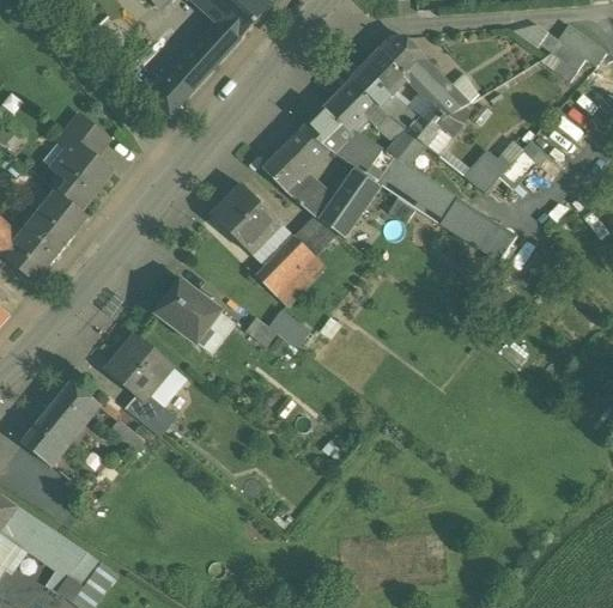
[(201,0),(220,17),(242,36),(272,4),(268,0),(201,0)]
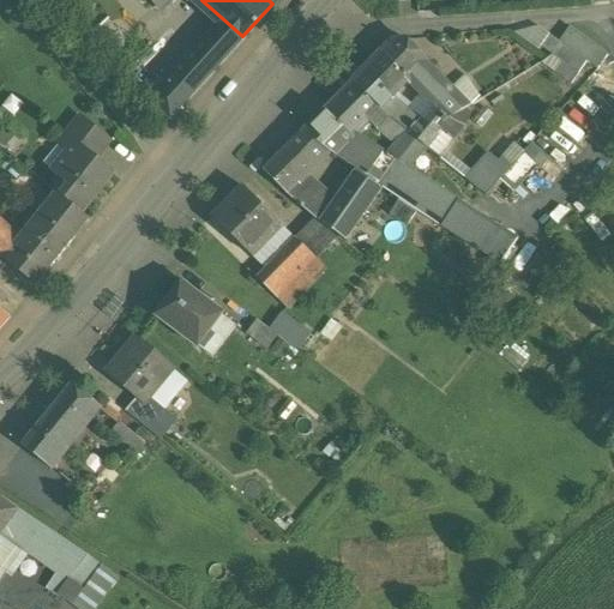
[(221,20),(204,38),(224,56),(242,36),(221,17),(221,20)]
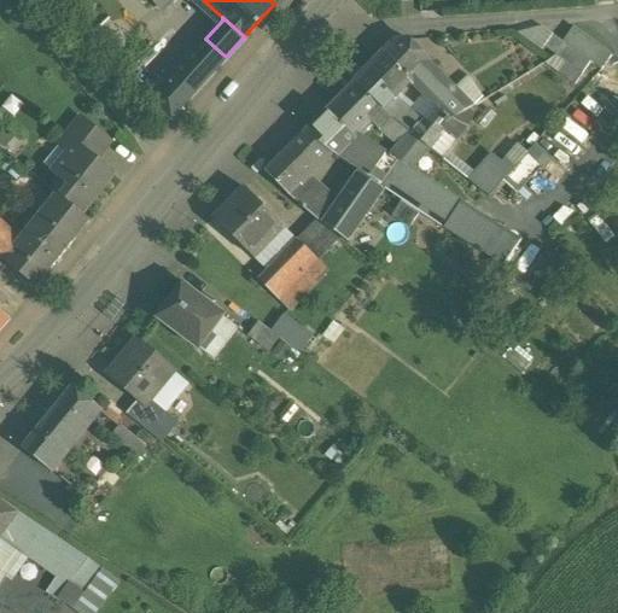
[(612,52),(572,24),(564,38),(590,57),(602,65),(612,52)]
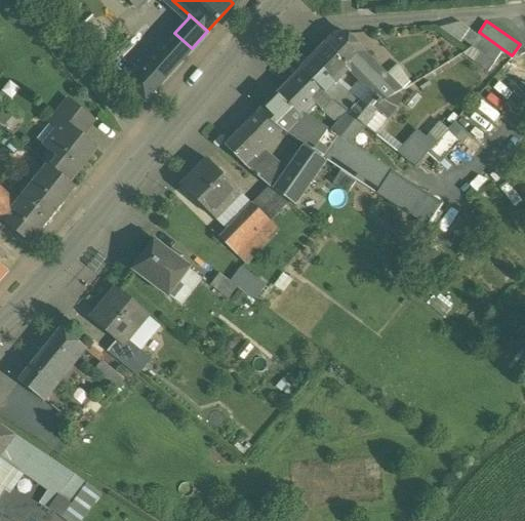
[(479,32),(470,26),(462,37),(481,50),(494,58),(501,48),(479,32)]
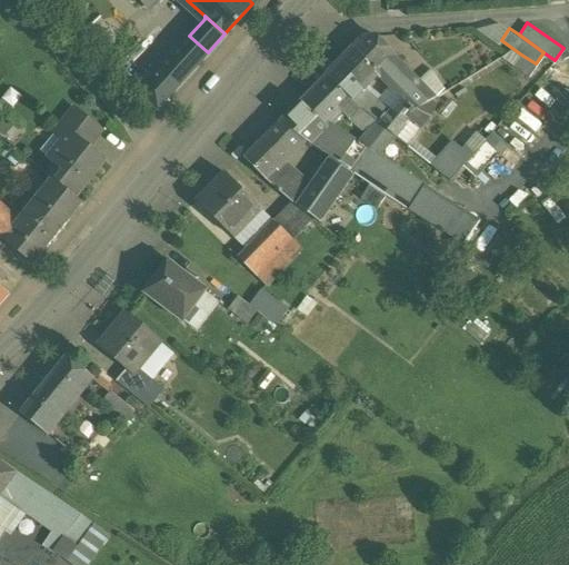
[(377,35),(365,36),(356,45),(381,71),(380,71),(402,96),(403,95),(418,79),(377,35)]
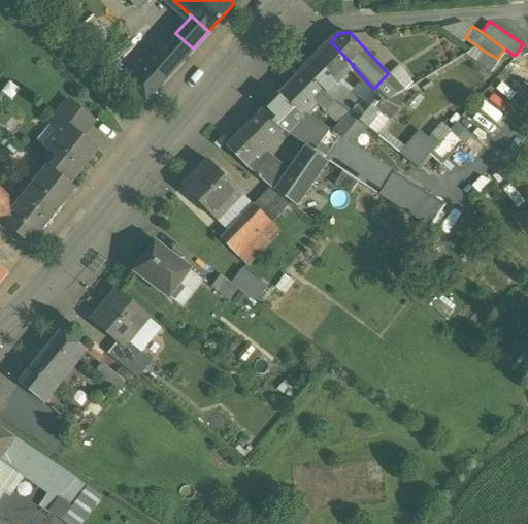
[(175,33),(131,83),(146,100),(193,48),(175,33)]
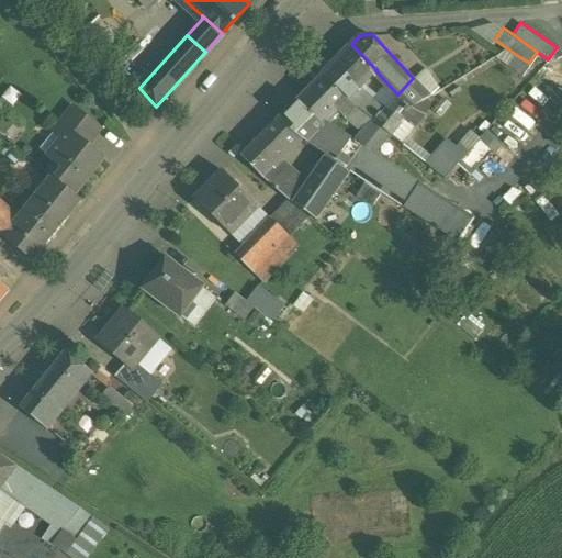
[(351,44),(322,74),(347,98),(360,109),(367,102),(362,97),(367,92),(361,86),(375,70),(377,70),(351,44)]
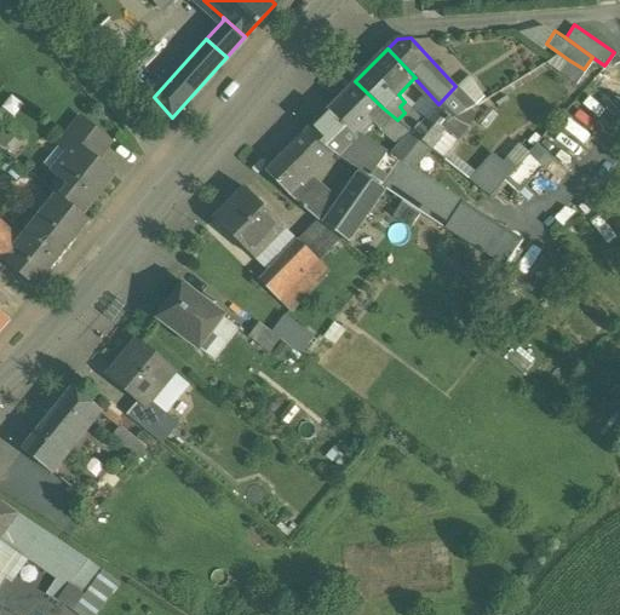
[(584,69),(568,59),(562,69),(577,80),(584,69)]
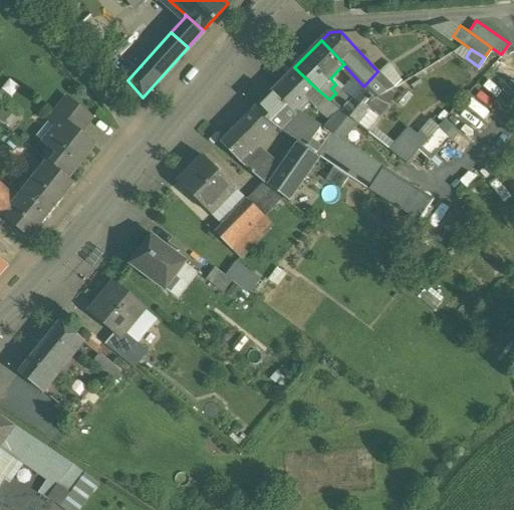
[(402,80),(392,64),(386,63),(378,71),(393,86),(402,80)]
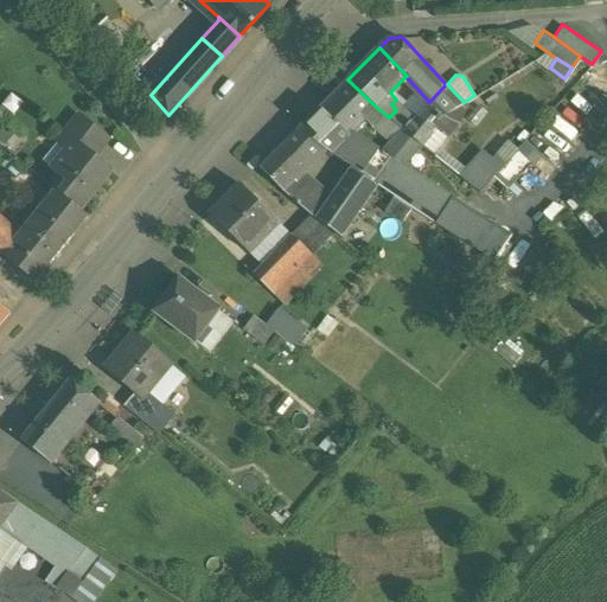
[(347,79),(321,106),(347,133),(362,117),(375,106),(347,79)]
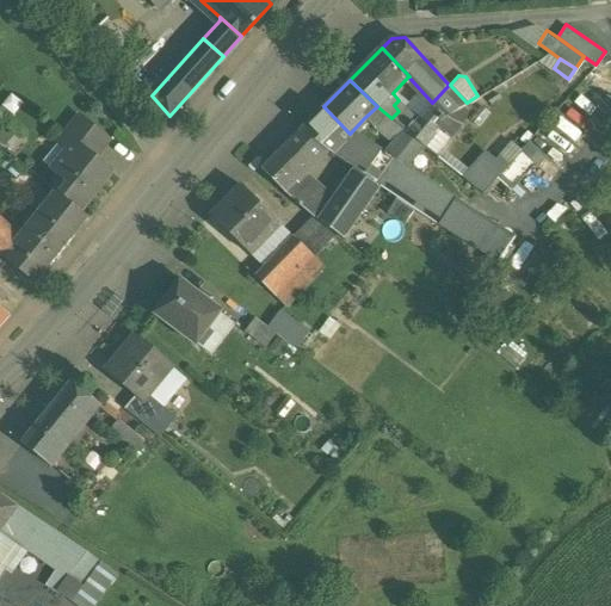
[(450,85),(449,85),(433,101),(434,103),(445,117),(467,103),(450,85)]
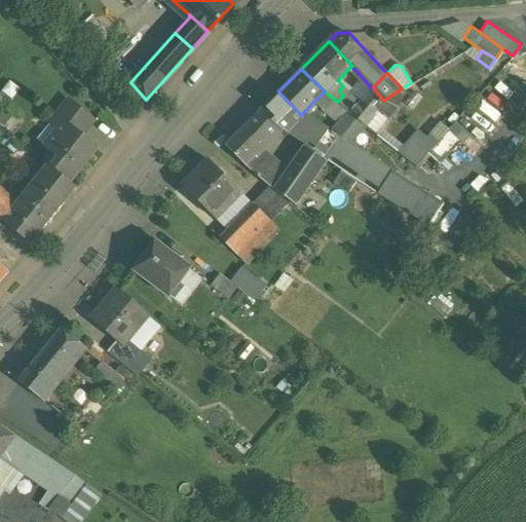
[(383,101),(374,88),(352,114),(365,123),(366,124),(383,101)]
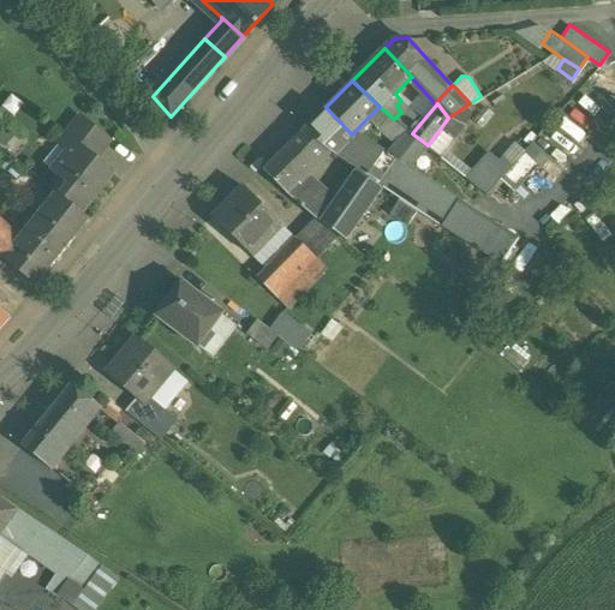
[(326,107),(303,130),(328,147),(357,167),(380,183),(394,162),(353,133),(352,135),(326,107)]
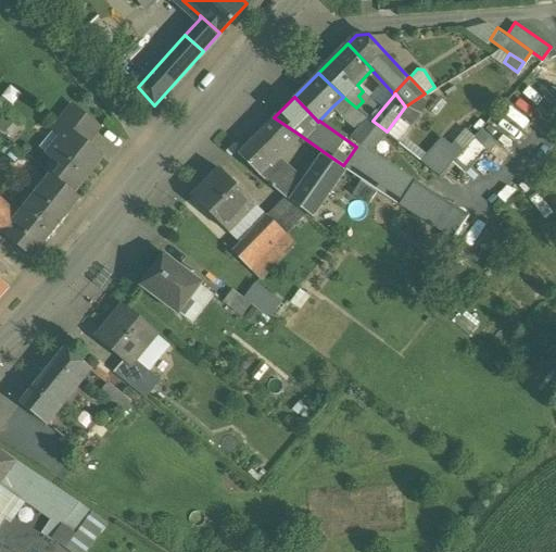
[(356,108),(343,97),(331,108),(357,127),(366,115),(356,108)]
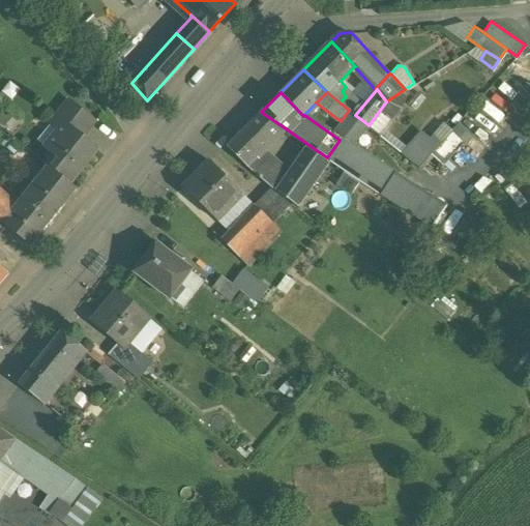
[(95,120),(69,99),(52,120),(60,126),(46,144),(61,156),(53,167),(70,181),(98,147),(83,135),(95,120)]
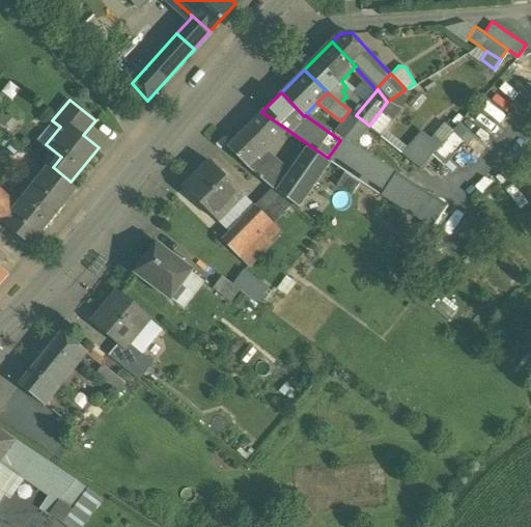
[(387,102),(369,126),(381,135),(398,111),(387,102)]
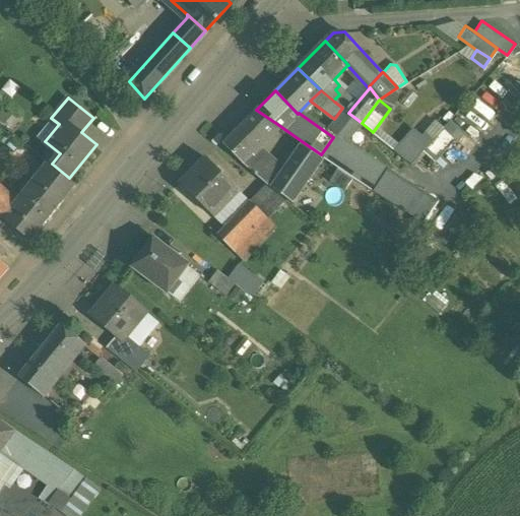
[(348,113),(342,108),(334,119),(328,128),(335,133),(347,141),(361,122),(348,113)]
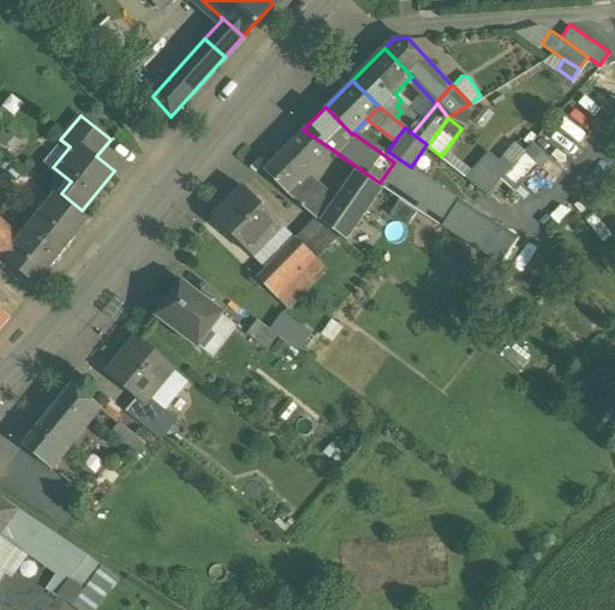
[(328,147),(303,130),(291,143),(312,163),(328,147)]
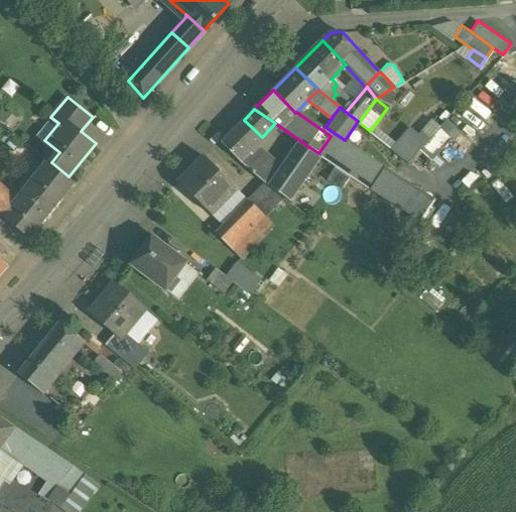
[(279,168),(262,155),(266,150),(257,141),(262,137),(244,120),(223,141),(244,164),(269,183),(289,199),(299,185),(278,169),(279,168)]
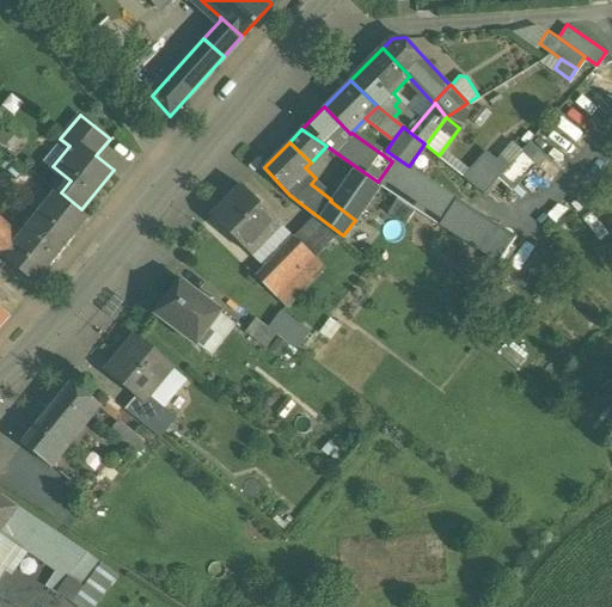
[(409,166),(395,157),(392,161),(378,182),(383,184),(440,222),(456,198),(457,197),(409,166)]
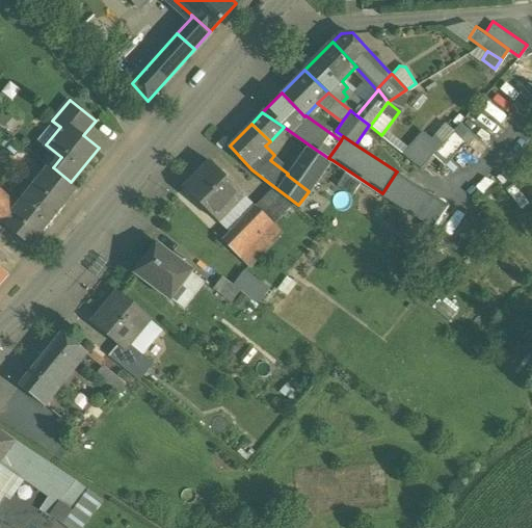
[(419,137),(404,154),(421,167),(434,151),(419,137)]
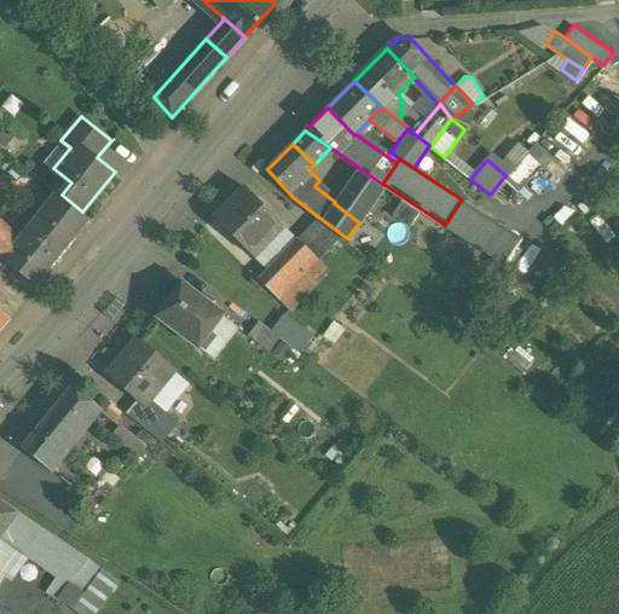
[(335,202),(334,203),(359,222),(387,186),(382,184),(359,168),(335,202)]
